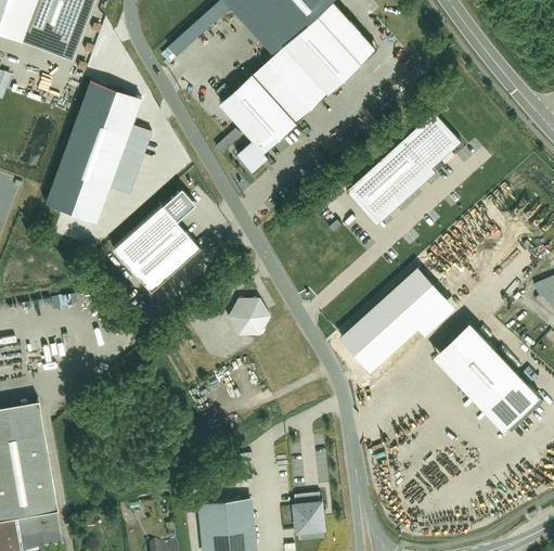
[(0,31),(75,61),(97,0),(0,0),(0,31)]
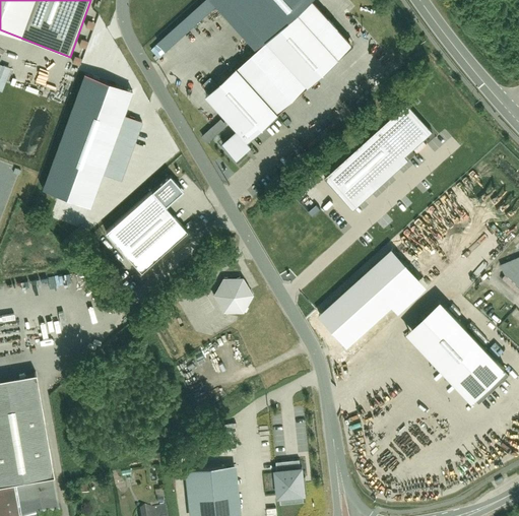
[(225,0),(265,44),(311,2),(313,0),(225,0)]
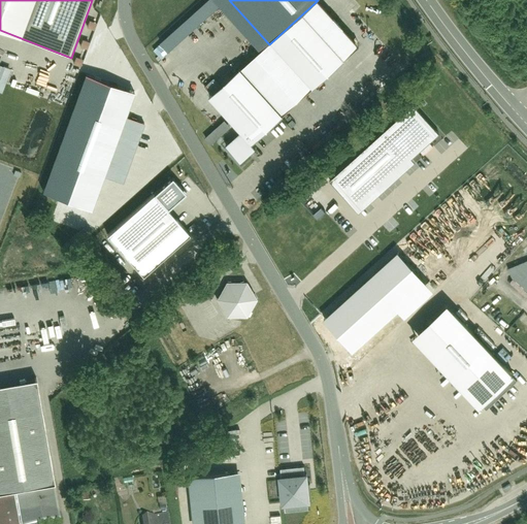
[(358,48),(316,2),(269,44),(208,100),(240,135),(226,149),(240,164),(255,151),(251,146),(358,48)]
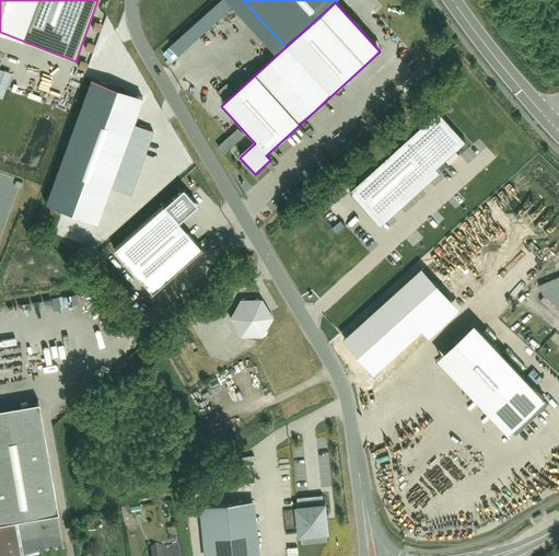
[(90,82),(44,206),(95,224),(108,189),(131,127),(141,102),(90,82)]
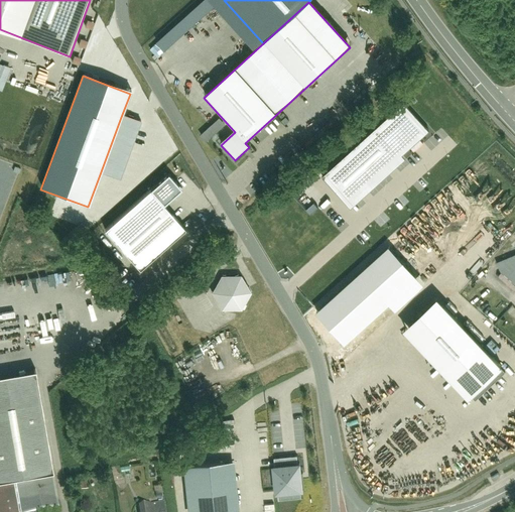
[(430,133),(405,105),(324,178),(353,211),(407,161),(403,157),(430,133)]
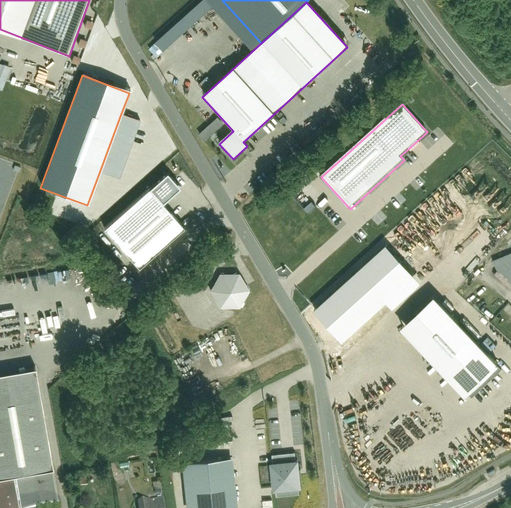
[(139,124),(120,116),(99,173),(118,181),(139,124)]
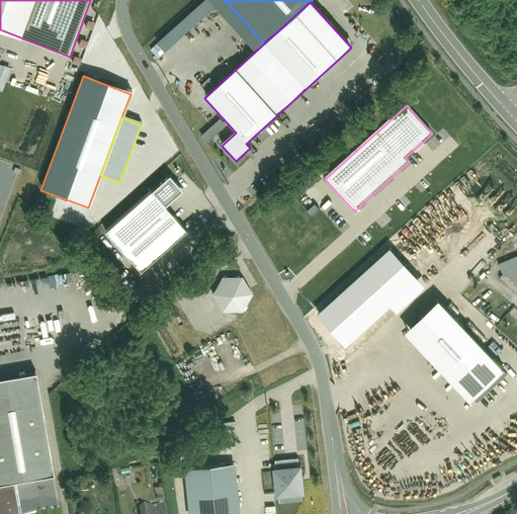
[(185,191),(171,176),(107,233),(143,272),(188,231),(167,207),(185,191)]
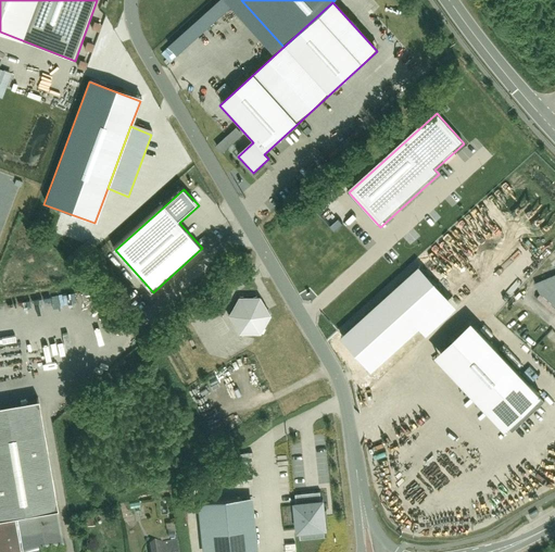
[(418,270),(340,339),(370,373),(449,302),(418,270)]
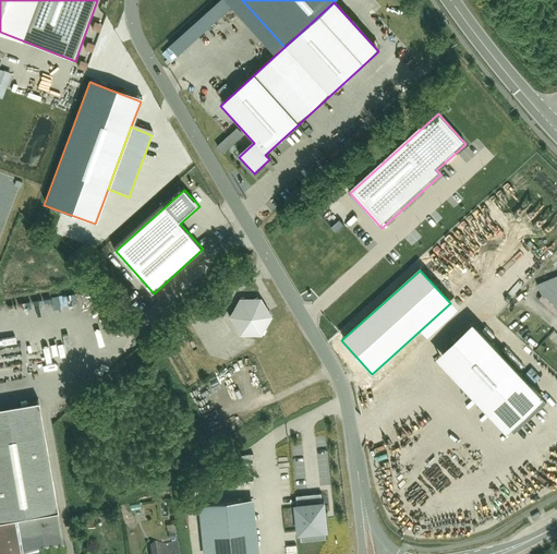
[(556,279),(535,290),(556,309),(556,279)]
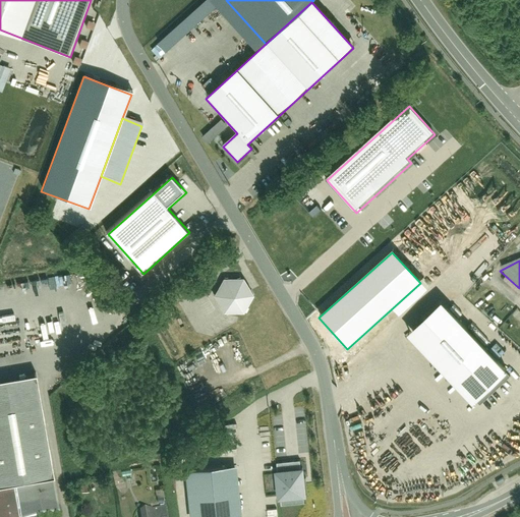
[(256,298),(245,281),(225,281),(216,298),(226,317),(246,317),(256,298)]
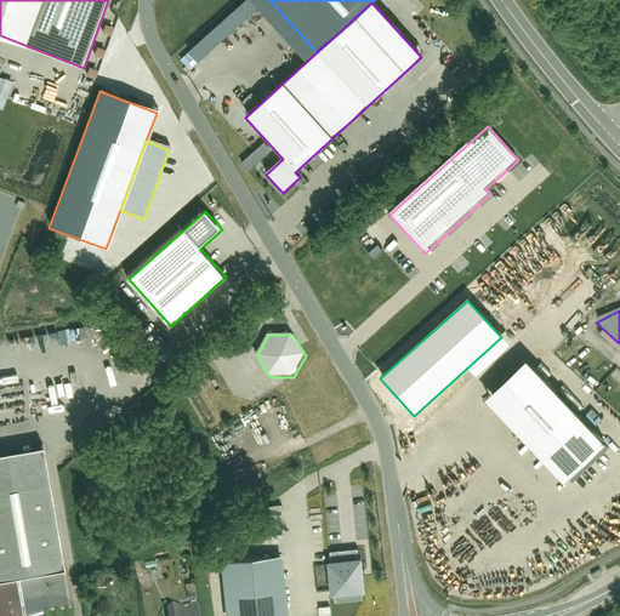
[(609,443),(530,359),(489,398),(568,482),(570,479),(575,485),(610,451),(606,446),(609,443)]
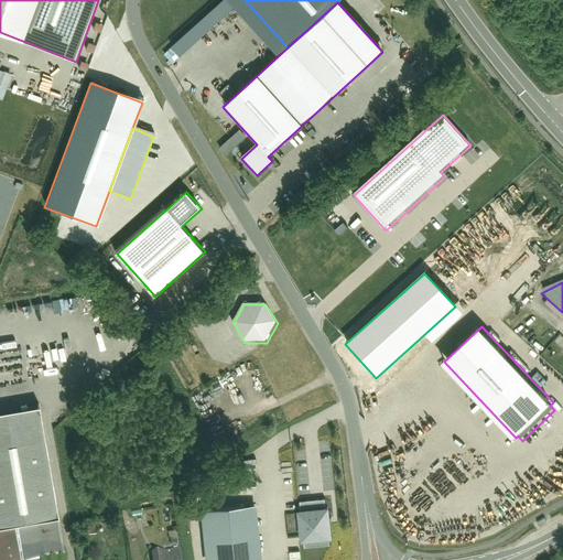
[(38,413),(0,420),(0,559),(63,559),(38,413)]
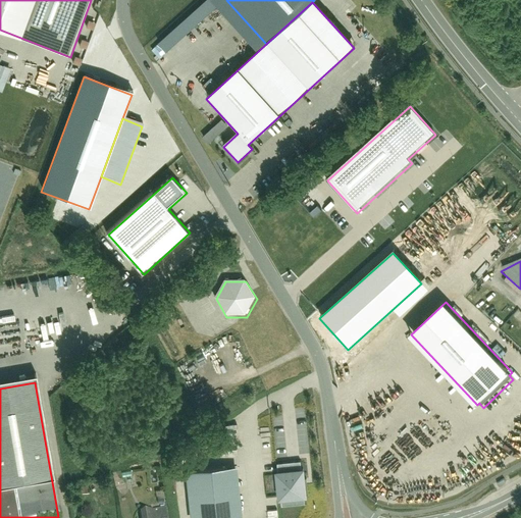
[(351,462),(361,473),(372,462),(362,452),(351,462)]
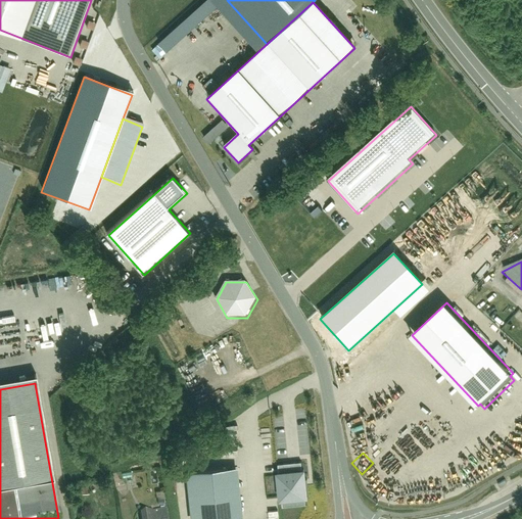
[(304,472),(303,465),(279,468),(280,474),(278,475),(281,504),(284,504),(284,510),(307,508),(307,502),(311,501),(307,472),(304,472)]
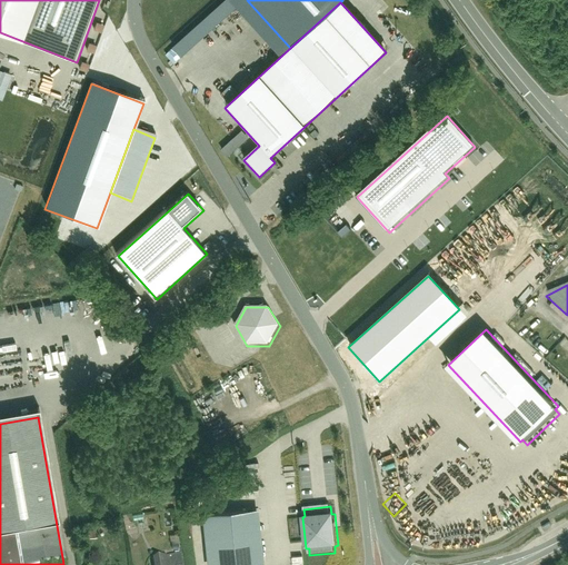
[(260,512),(205,518),(209,564),(266,564),(260,512)]
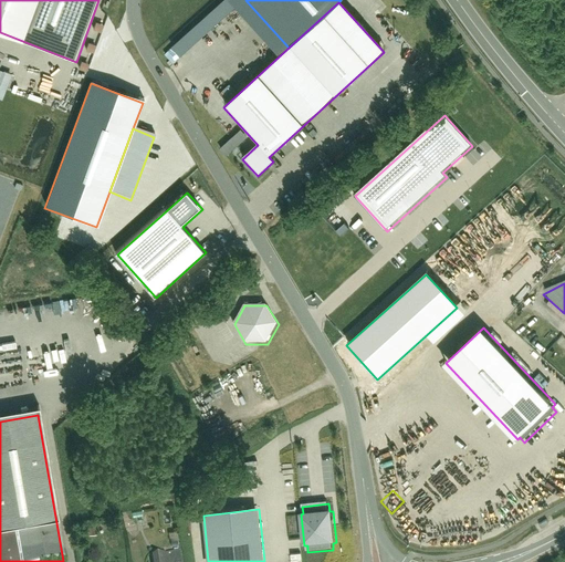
[(125,536),(135,536),(135,517),(125,518),(125,536)]
